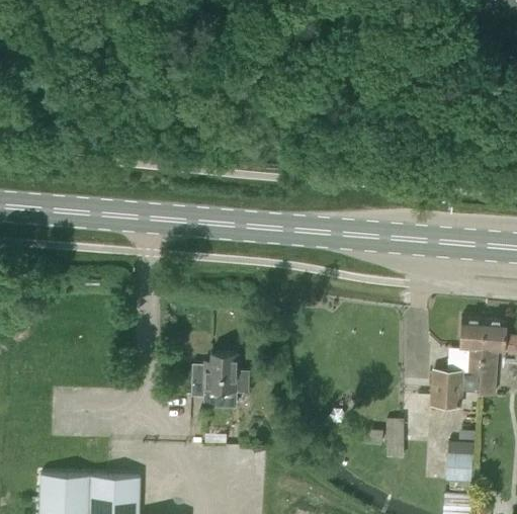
[(516,0),(497,0),(505,18),(516,13),(516,0)]
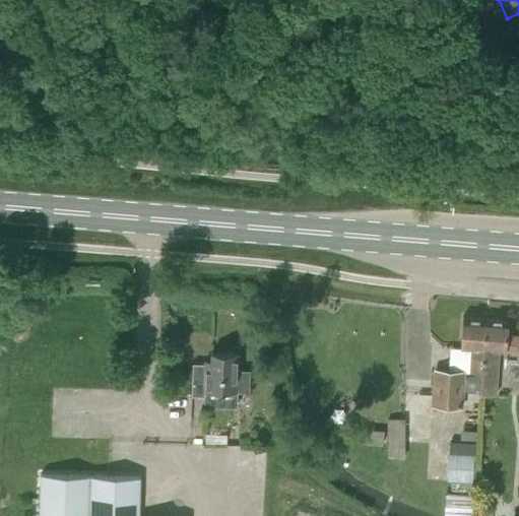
[(470,377),(482,378),(485,322),(463,321),(461,351),(471,352),(470,377)]
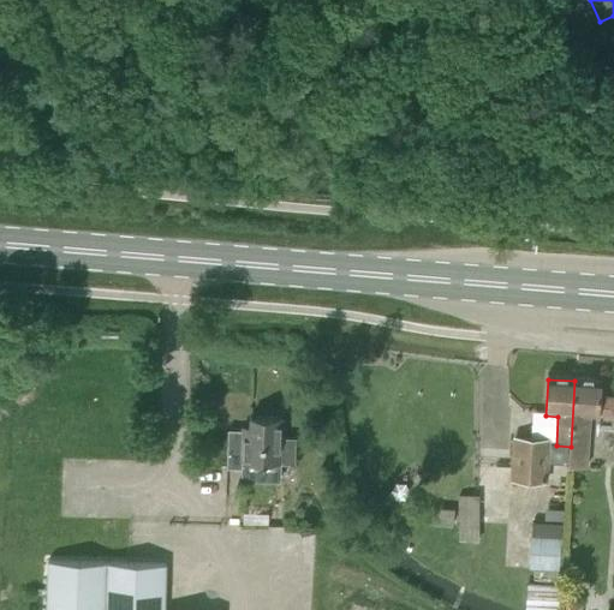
[(602,383),(574,381),(571,447),(570,466),(588,467),(590,418),(613,419),(613,401),(601,400),(602,383)]
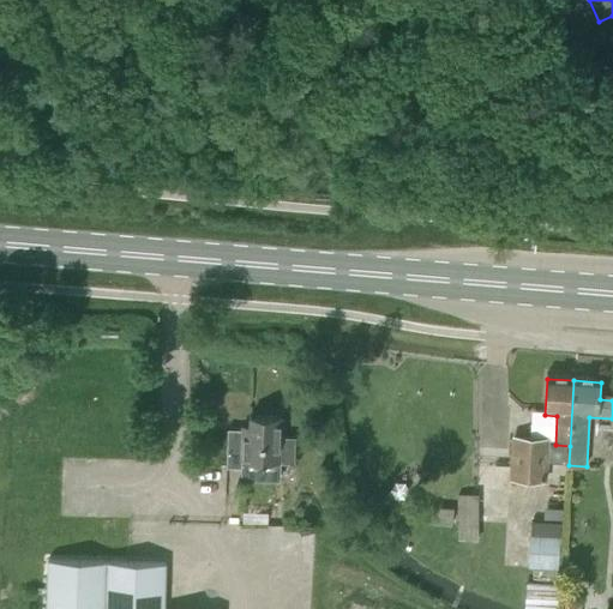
[(242,465),(280,466),(280,468),(294,468),(295,441),(281,441),(281,421),(251,420),(251,430),(242,429),(242,434),(228,434),(227,471),(242,472),(242,465)]
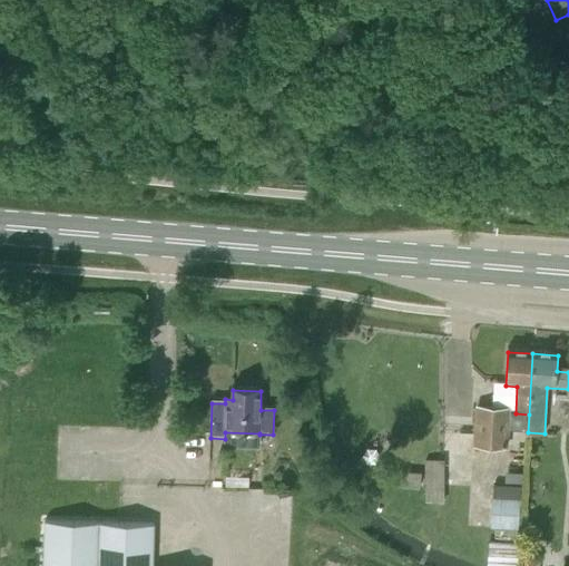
[(477,411),(474,449),(507,450),(508,412),(477,411)]
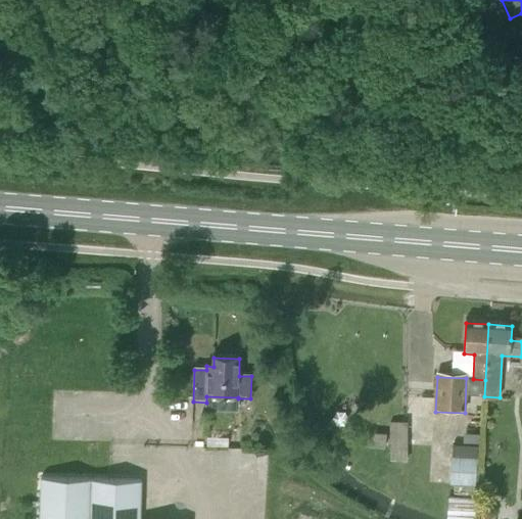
[(366,436),(364,447),(368,447),(385,450),(386,438),(369,436),(368,436),(366,436)]
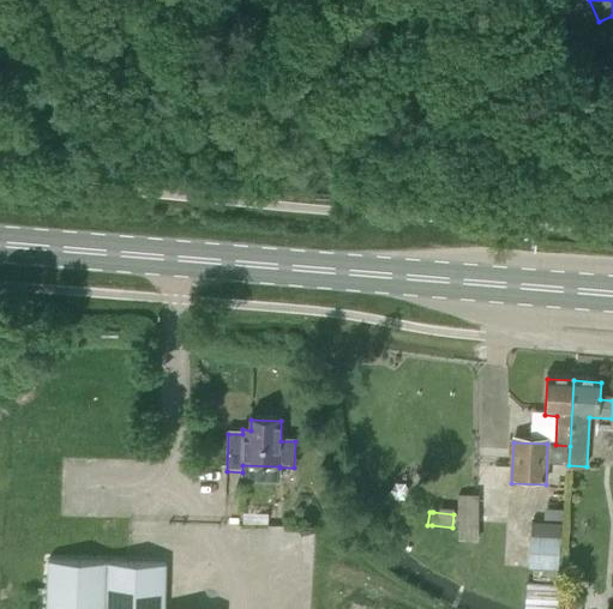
[(344,520),(330,522),(330,530),(344,530),(344,520)]
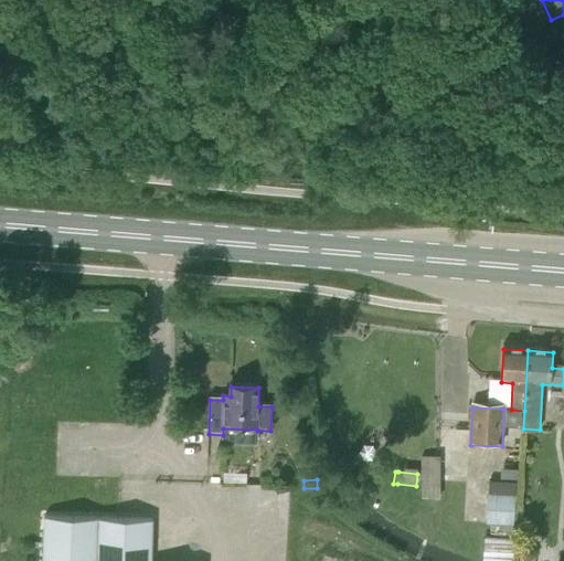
[(512,542),(517,486),(489,484),(486,527),(490,527),(489,540),(485,540),(482,560),(513,560),(515,542),(512,542)]
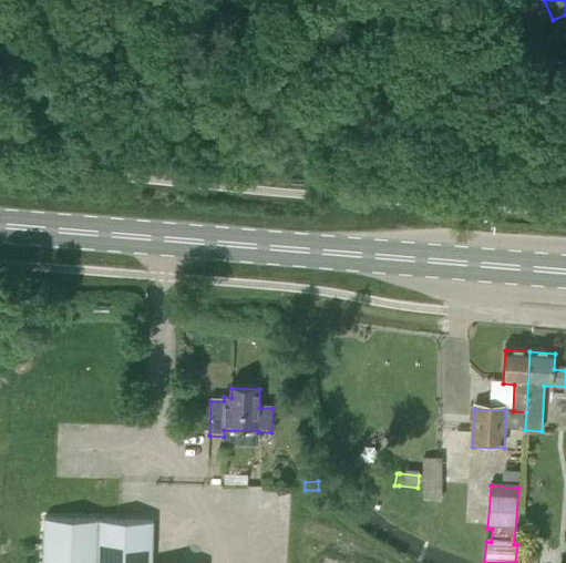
[(151,562),(153,524),(44,521),(43,562),(151,562)]
